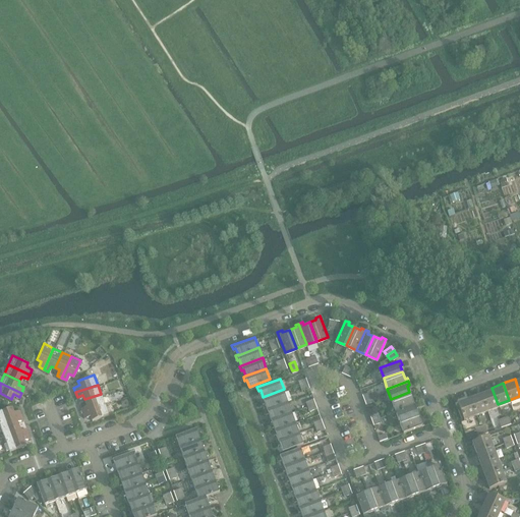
[(480,392),(486,408),(498,404),(492,388),(480,392)]
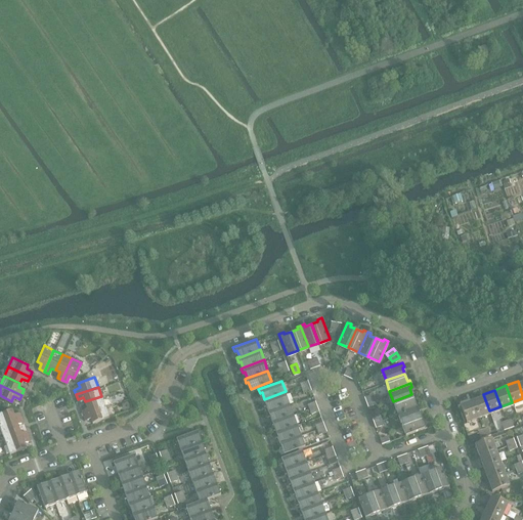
[(268,409),(289,401),(286,391),(264,399),(262,400),(264,404),(266,403),(268,409)]
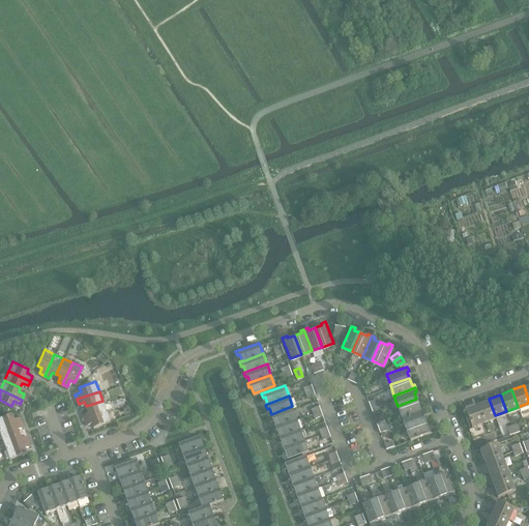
[(402,416),(422,408),(421,405),(419,406),(416,399),(398,406),(402,416)]
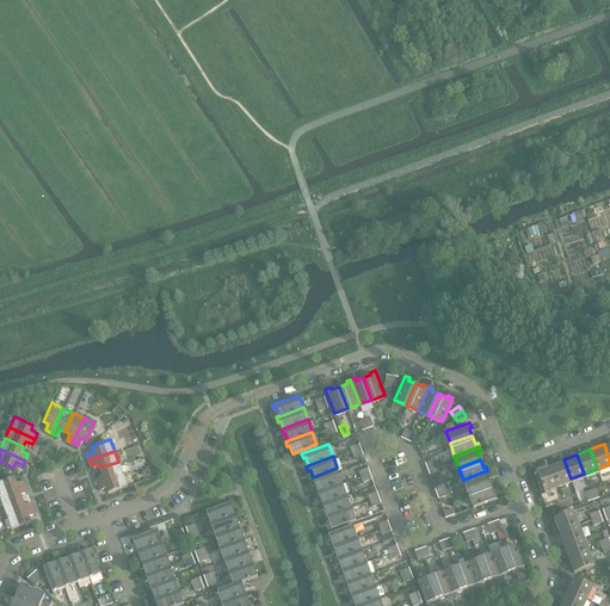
[(550,464),(558,484),(571,478),(564,459),(550,464)]
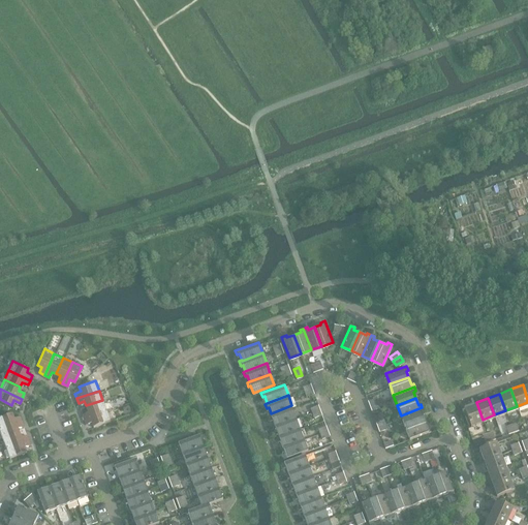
[(82,412),(84,418),(106,409),(102,400),(86,405),(87,410),(82,412)]
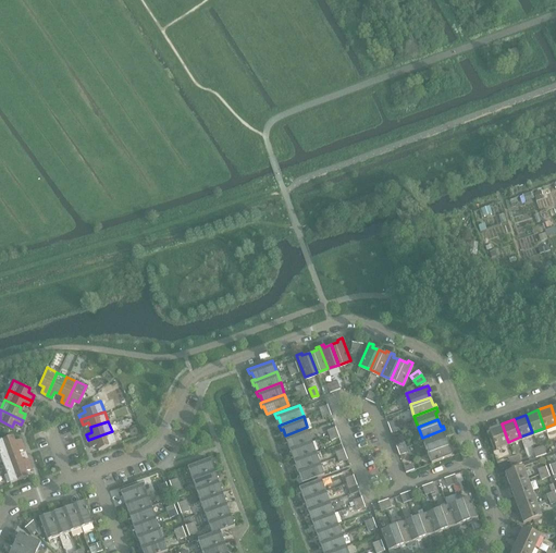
[(495,446),(508,442),(502,424),(489,428),(495,446)]
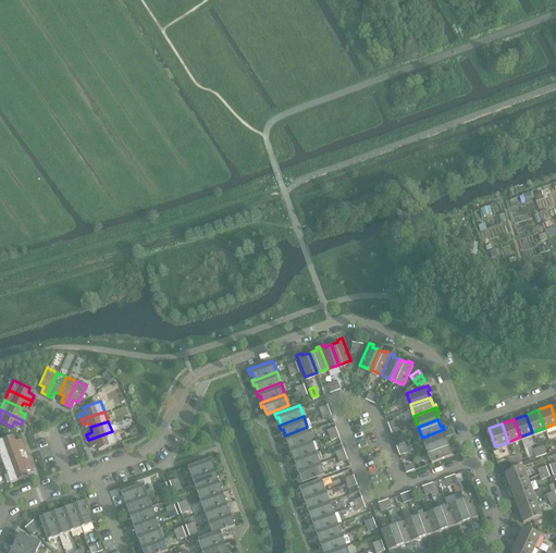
[(285,435),(283,437),(284,440),(287,440),(289,446),(311,438),(307,427),(285,435)]
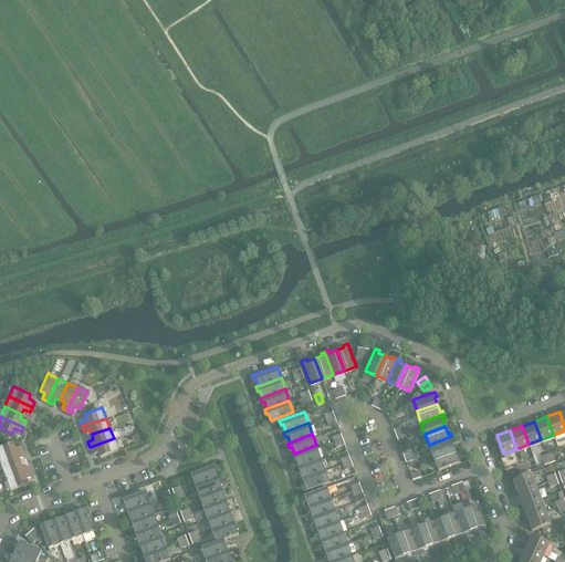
[(433,456),(453,448),(450,441),(453,440),(451,436),(429,445),(433,456)]
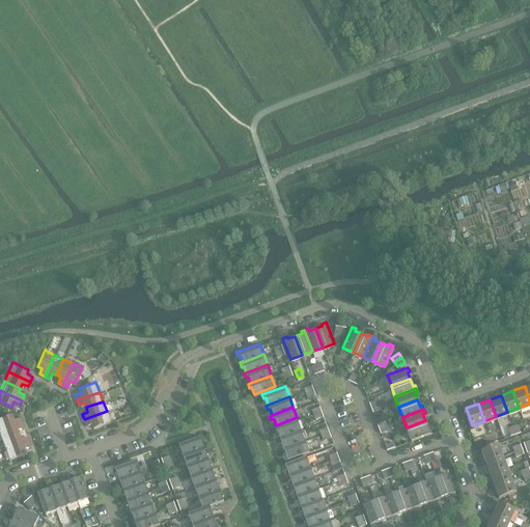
[(110,420),(107,411),(84,419),(85,423),(91,421),(93,426),(104,422),(110,420)]
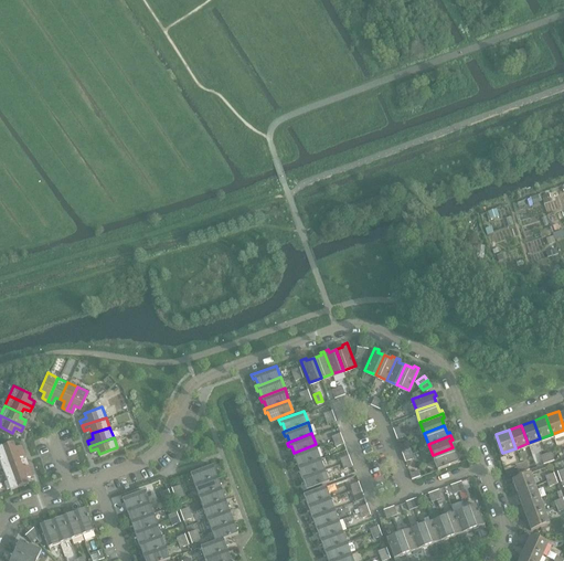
[(0,456),(22,447),(21,443),(14,445),(12,440),(0,444),(0,456)]
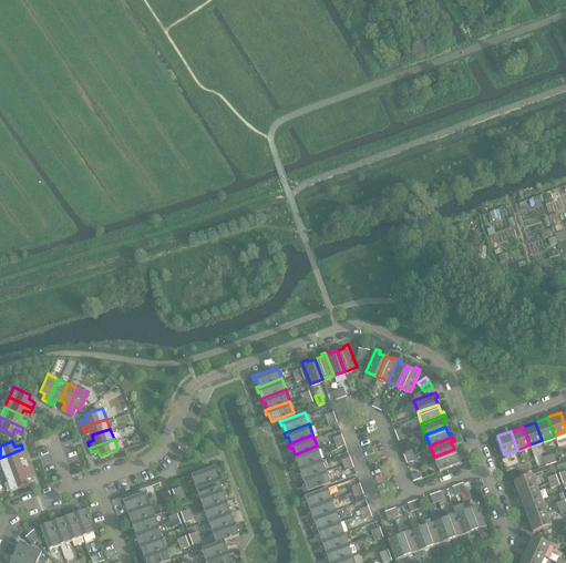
[(295,454),(292,456),(294,460),(296,459),(299,466),(321,458),(317,446),(295,454)]
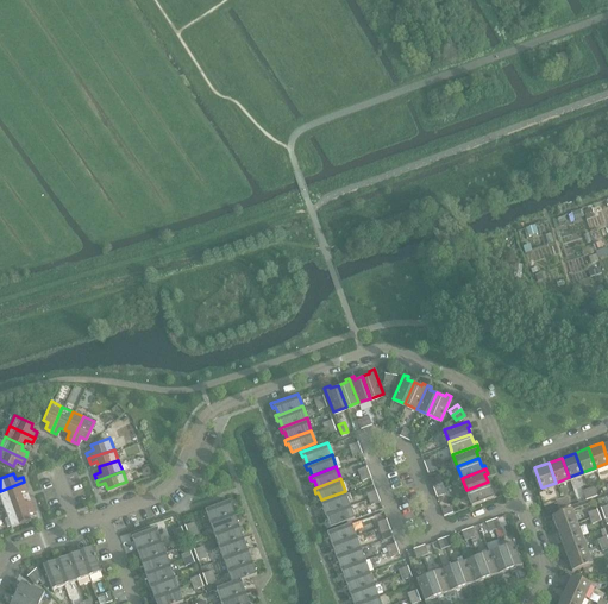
[(0,497),(2,503),(22,496),(19,490),(26,488),(24,482),(0,491),(0,497)]
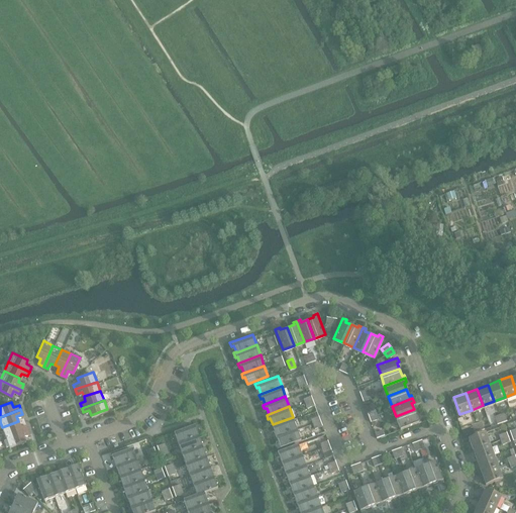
[(400,427),(420,419),(419,415),(416,416),(414,409),(396,416),(400,427)]
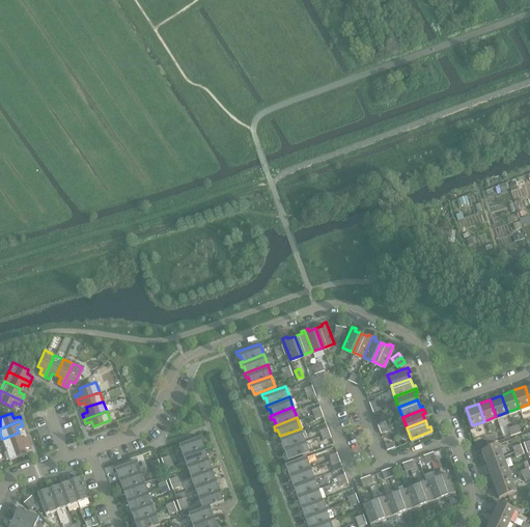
[(280,436),(278,437),(279,441),(281,440),(284,446),(305,439),(301,428),(280,436)]
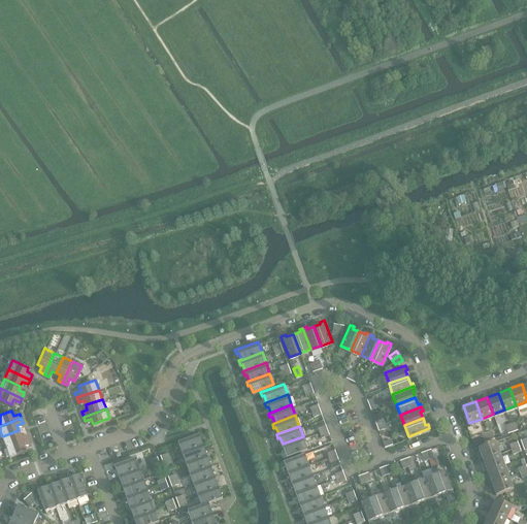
[(19,430),(2,436),(5,446),(28,437),(26,432),(20,434),(19,430)]
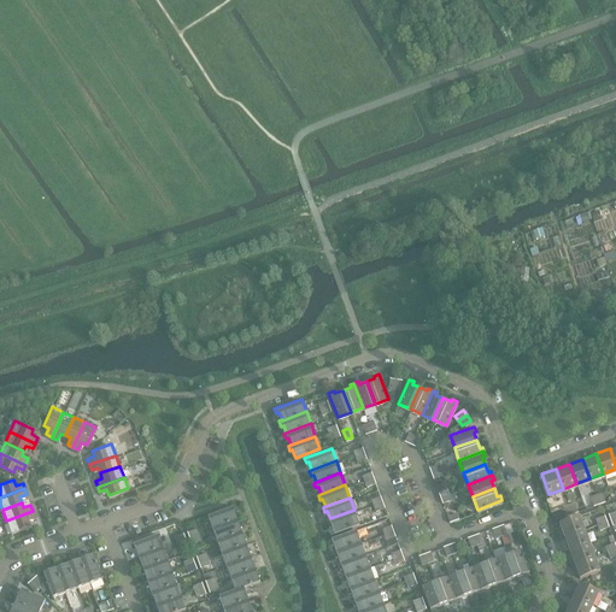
[(207,513),(212,527),(236,518),(235,513),(238,512),(236,508),(233,510),(232,505),(207,513)]
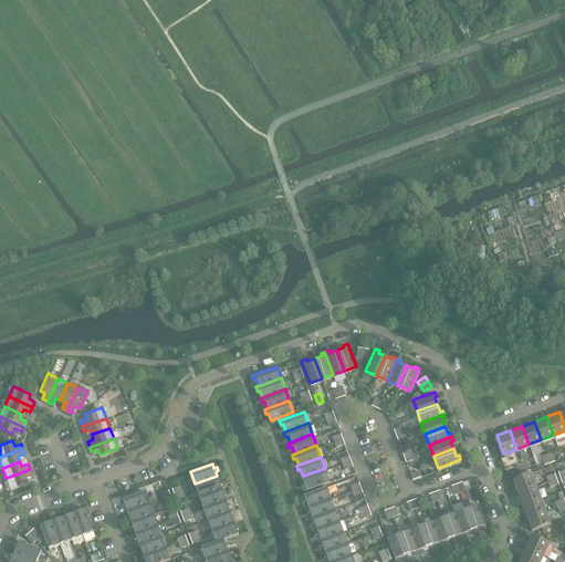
[(330,479),(325,468),(303,476),(300,477),(302,481),(304,480),(307,488),(330,479)]
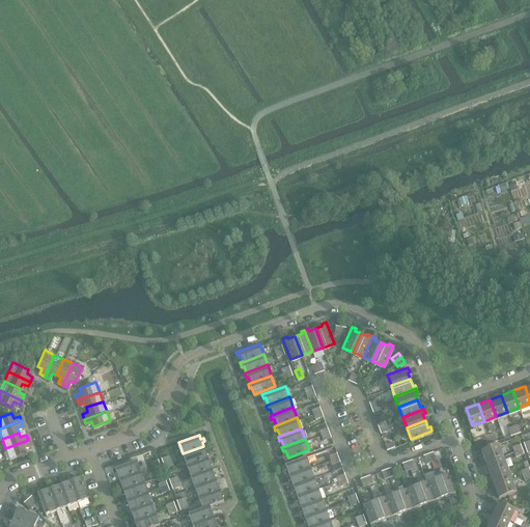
[(5,448),(8,458),(26,451),(24,447),(30,444),(28,440),(5,448)]
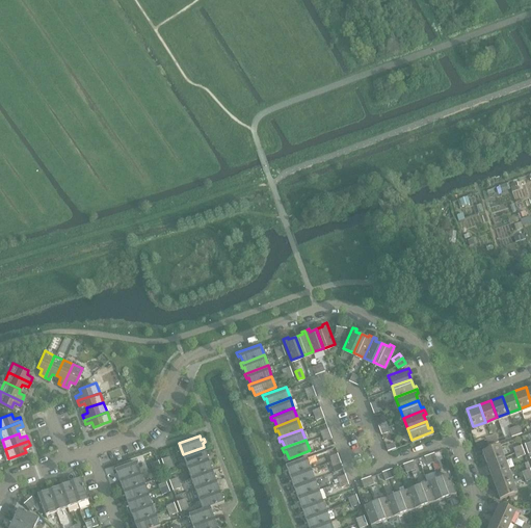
[(481,448),(485,460),(503,454),(499,442),(481,448)]
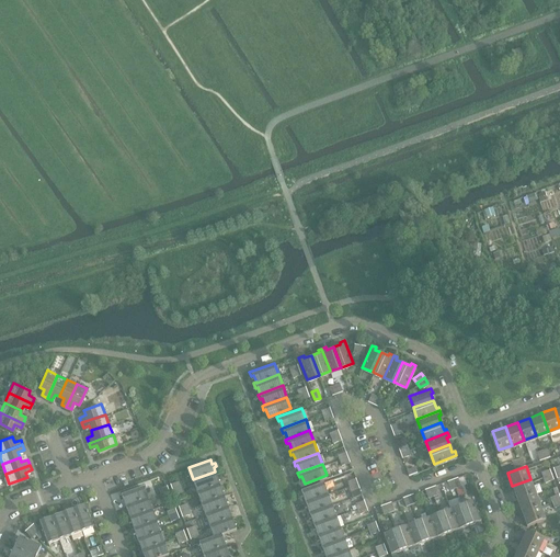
[(215,472),(193,479),(197,490),(219,482),(217,478),(220,477),(219,474),(216,475),(215,472)]
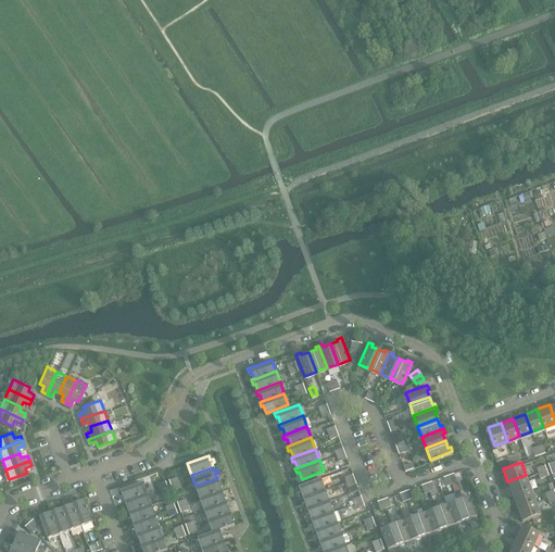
[(512,494),(530,487),(526,475),(507,481),(512,494)]
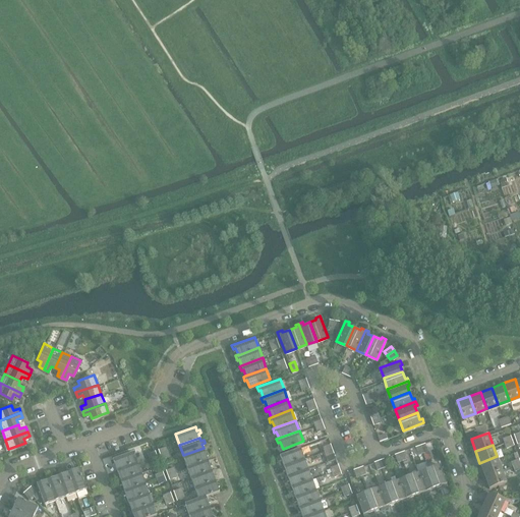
[(283,464),(304,457),(300,446),(278,454),(279,458),(281,458),(283,464)]
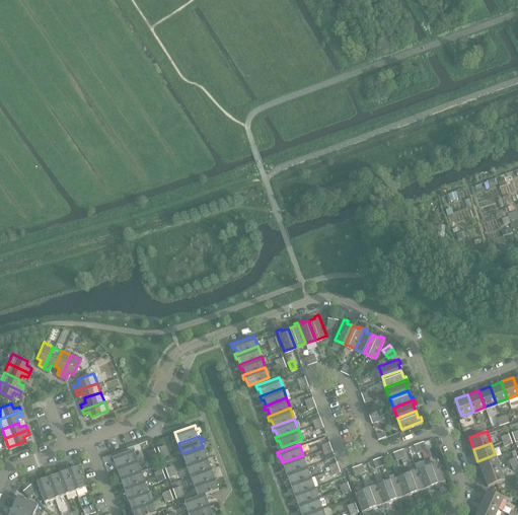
[(203,446),(182,453),(186,464),(207,456),(205,452),(207,451),(206,448),(204,449),(203,446)]
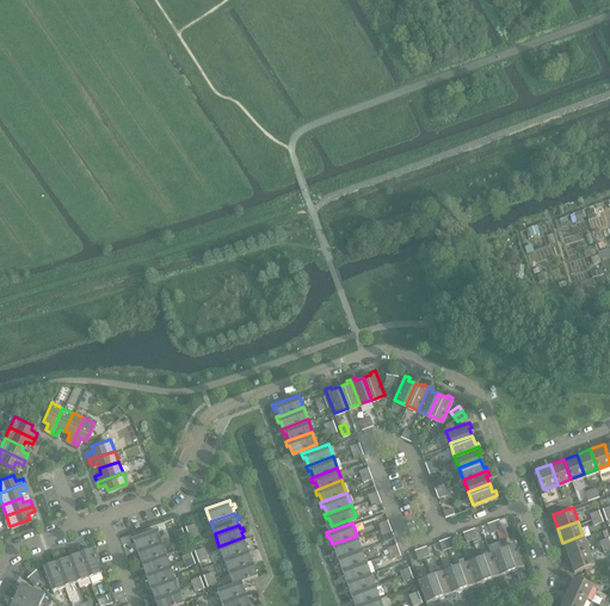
[(133,540),(135,549),(160,539),(155,527),(128,537),(130,542),(133,540)]
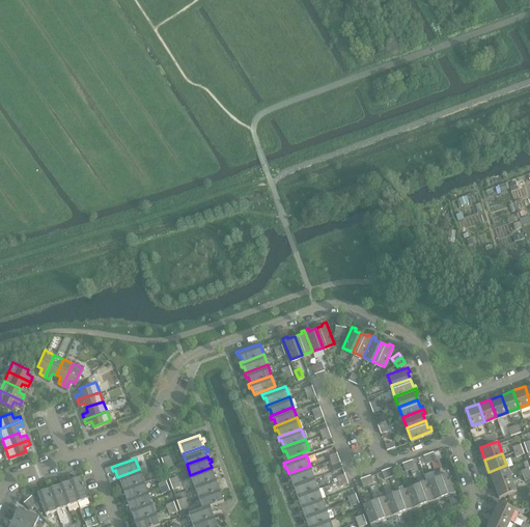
[(489,472),(494,483),(510,476),(506,465),(489,472)]
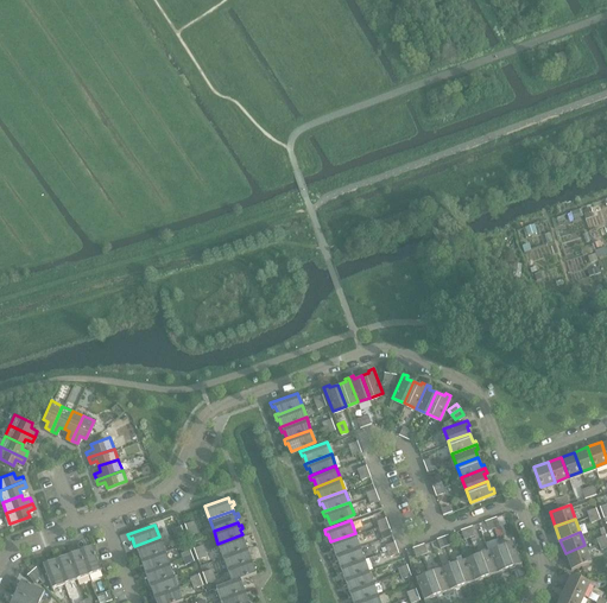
[(330,541),(329,543),(330,547),(333,546),(335,553),(360,545),(355,533),(330,541)]
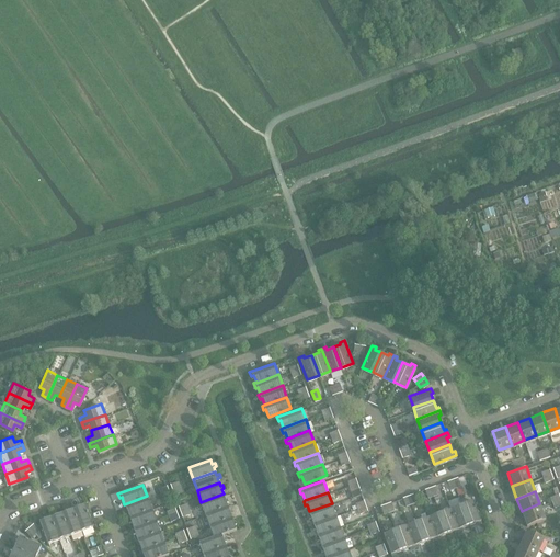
[(224,493),(201,502),(205,513),(227,504),(226,500),(228,499),(227,496),(225,497),(224,493)]
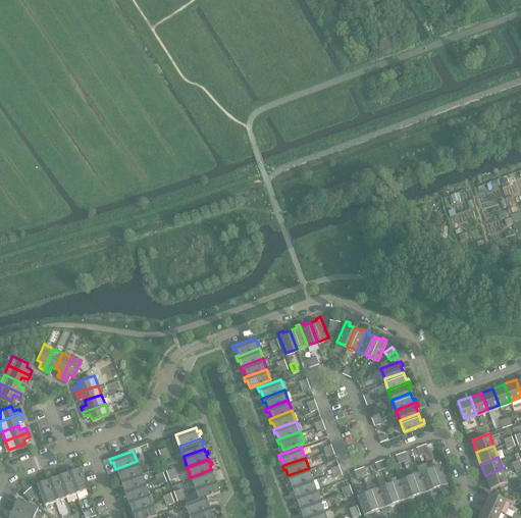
[(117,472),(119,479),(141,471),(137,461),(115,469),(113,469),(115,473),(117,472)]
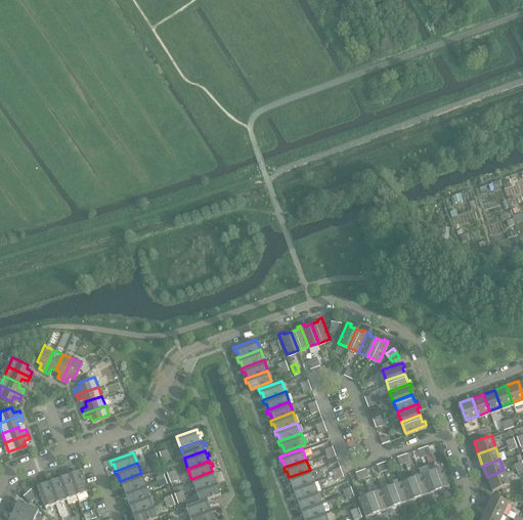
[(441,465),(431,469),(437,487),(444,485),(445,487),(449,486),(441,465)]
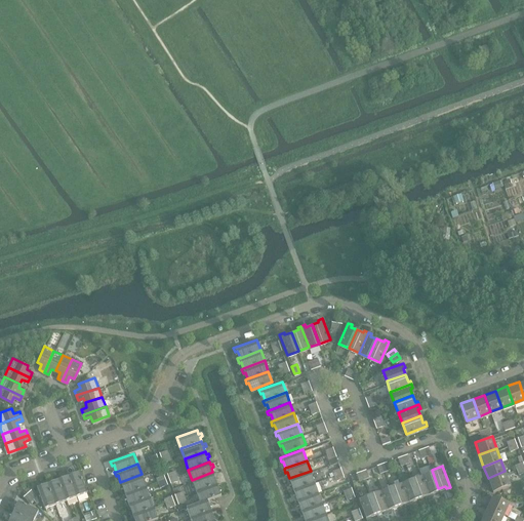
[(86,490),(79,470),(74,471),(74,469),(71,470),(71,473),(68,474),(76,494),(86,490)]
